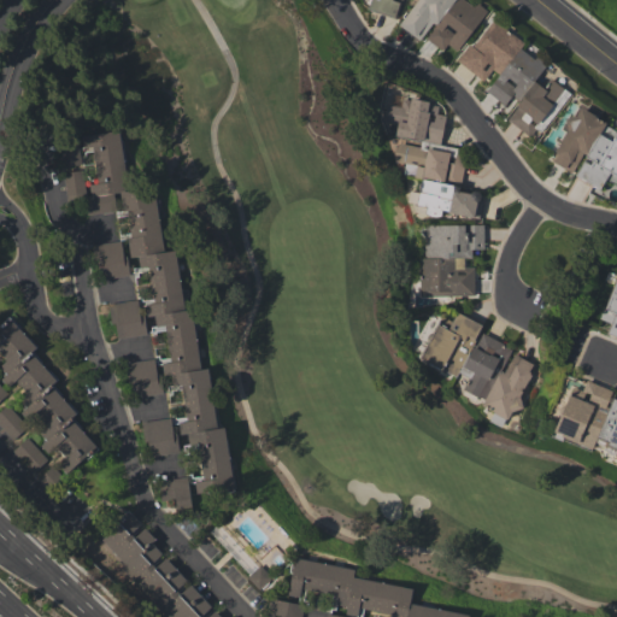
[(417,0),(399,24),(421,41),(424,37),(442,51),(447,45),(457,52),(487,11),(476,3),(474,5),(466,0),(417,0)]
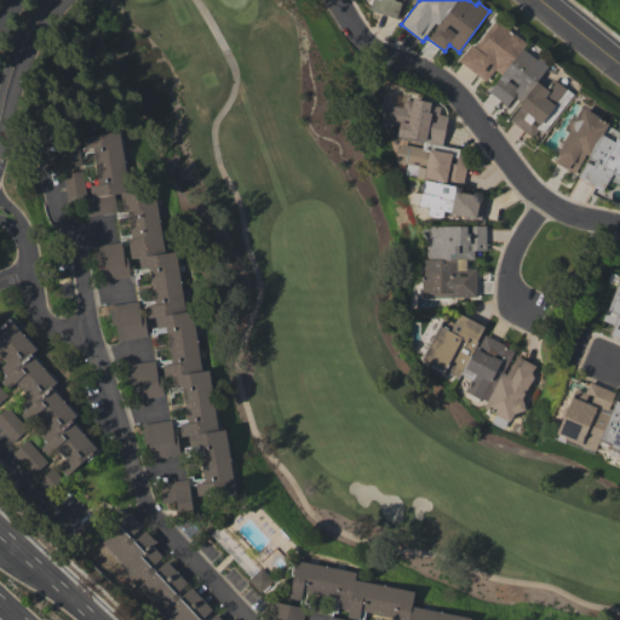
[(460,61),(484,81),(494,70),(501,75),(488,91),(511,110),(506,116),(530,137),(538,130),(541,132),(573,96),(544,72),(547,67),(524,47),(527,44),(495,18),(460,61)]
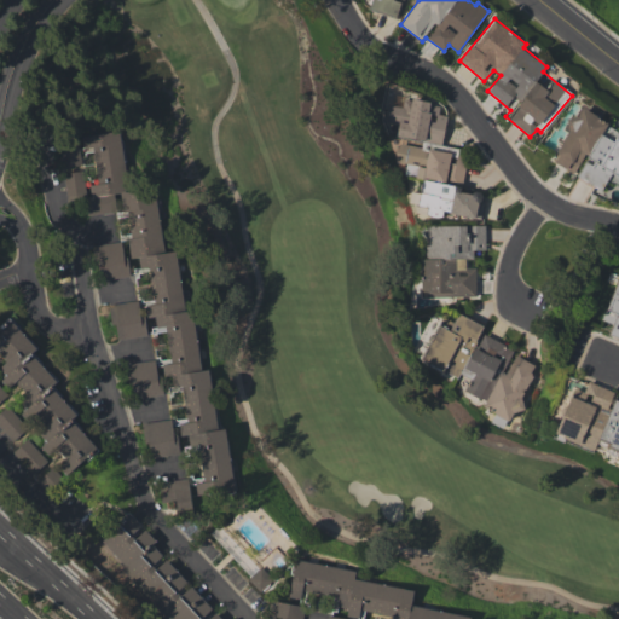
[(462,181),(466,149),(443,146),(446,115),(439,114),(440,103),(403,99),(401,106),(389,104),(387,121),(398,123),(397,138),(422,140),(421,146),(398,144),(395,162),(406,163),(405,175),(462,181)]
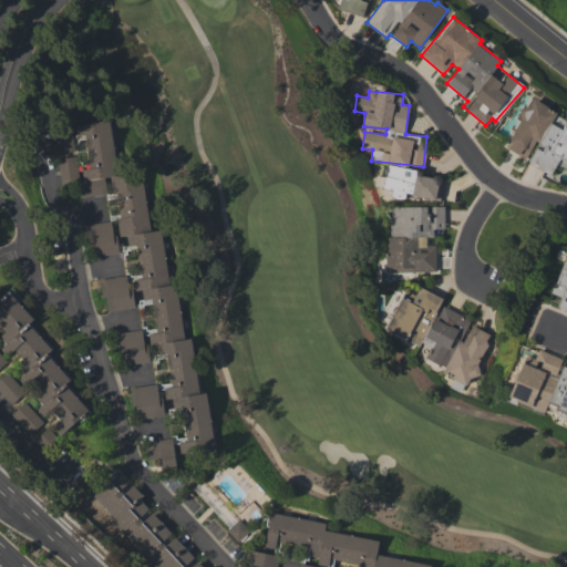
[(566,119),(532,101),(528,109),(523,105),(516,117),(521,120),(506,147),(528,160),(527,161),(552,174),(557,163),(566,167),(566,119)]
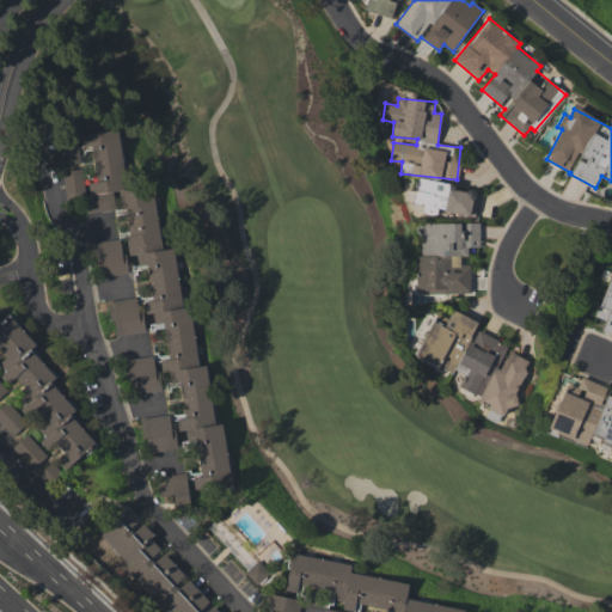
[(120,127),(127,187),(154,183),(163,248),(175,246),(183,305),(191,305),(200,366),(208,365),(216,424),(225,423),(226,436),(227,446),(232,487),(226,487),(195,491),(194,481),(203,478),(201,460),(199,442),(188,444),(187,432),(178,433),(177,421),(188,420),(185,402),(182,383),(172,384),(170,373),(163,373),(160,362),(171,361),(169,343),(166,324),(155,325),(153,313),(146,316),(145,304),(154,303),(152,285),(150,265),(139,267),(138,256),(129,257),(126,238),(130,237),(129,226),(127,209),(122,210),(122,207),(79,213),(78,200),(67,201),(63,171),(84,167),(87,194),(91,193),(90,184),(99,182),(97,165),(95,146),(84,147),(84,141),(83,135),(83,132),(120,127)]
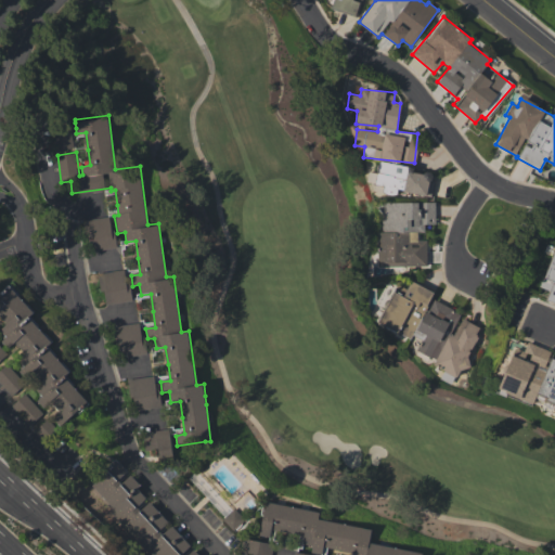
[(55,130),(57,150),(73,149),(72,129),(55,130)]
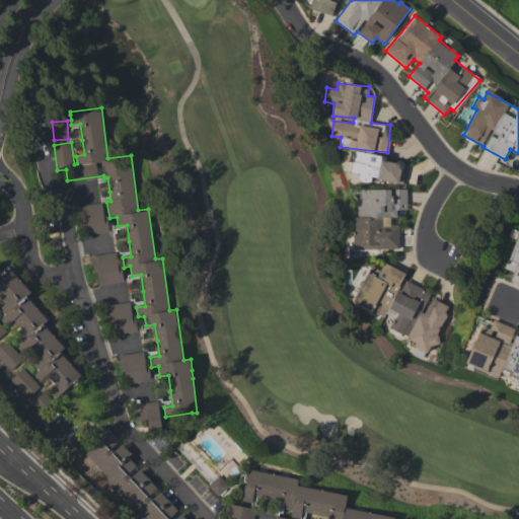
[(402,183),(405,163),(386,159),(387,156),(355,150),(351,172),(359,173),(358,180),(371,182),(371,177),(402,183)]
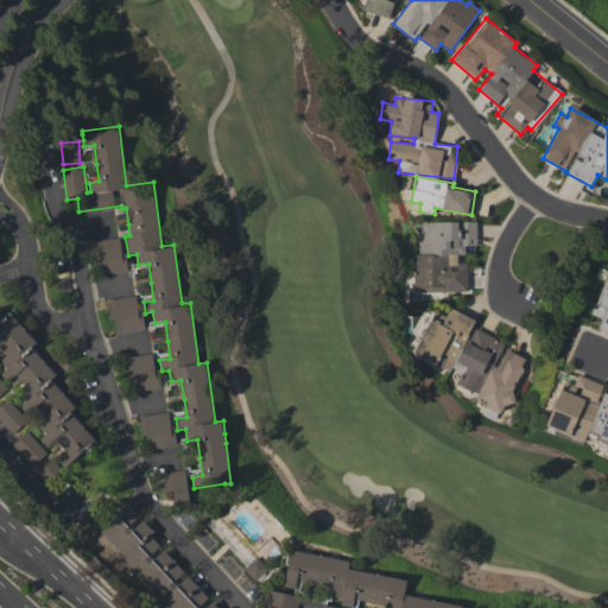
[(126,271),(121,236),(93,240),(97,274),(126,271)]
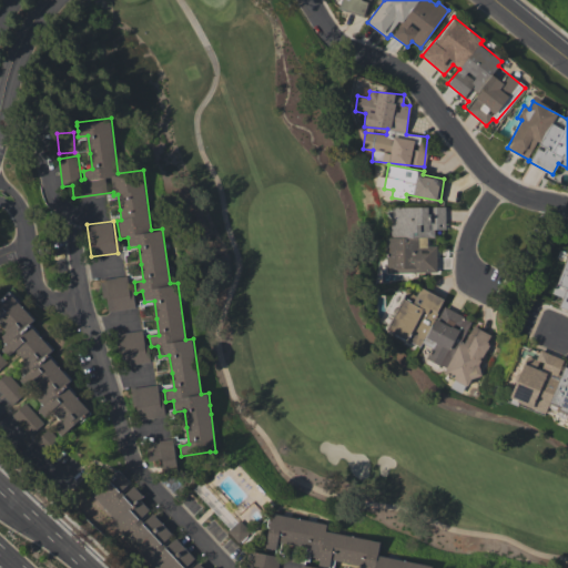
[(567,254),(553,294),(563,297),(558,307),(567,311),(567,254)]
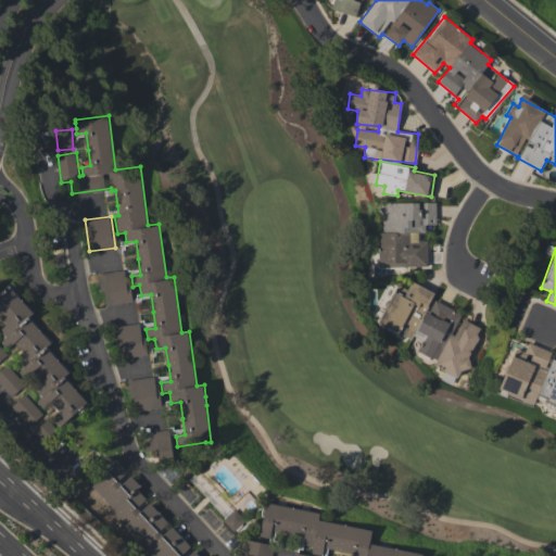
[(130,302),(127,270),(98,273),(99,291),(103,290),(105,304),(130,302)]
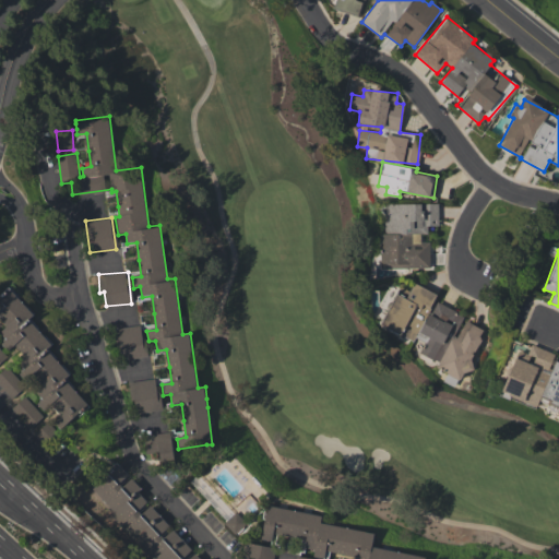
[(382,326),(424,342),(419,354),(439,361),(436,370),(461,379),(464,370),(467,371),(484,329),(462,320),(464,313),(433,302),(437,293),(413,284),(411,290),(397,285),(382,326)]
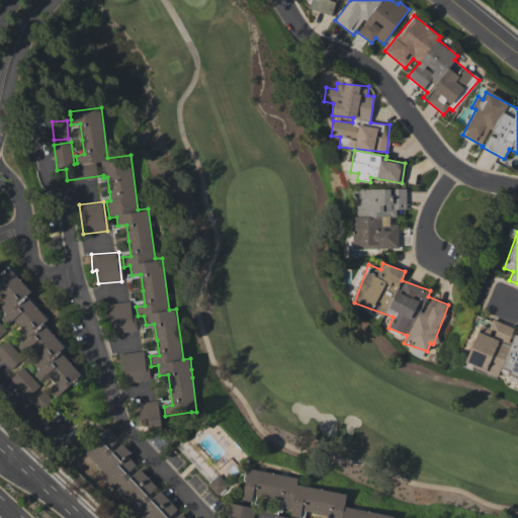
[(9,268),(31,291),(27,295),(50,319),(45,324),(67,347),(61,352),(82,375),(77,380),(75,382),(57,399),(51,393),(59,385),(54,380),(49,375),(40,382),(35,375),(39,371),(33,364),(41,357),(36,352),(31,347),(23,354),(18,347),(22,343),(16,337),(24,330),(19,325),(14,319),(7,327),(1,320),(5,316),(0,310),(0,308),(7,301),(2,297),(0,294),(0,277),(6,272),(9,268)]
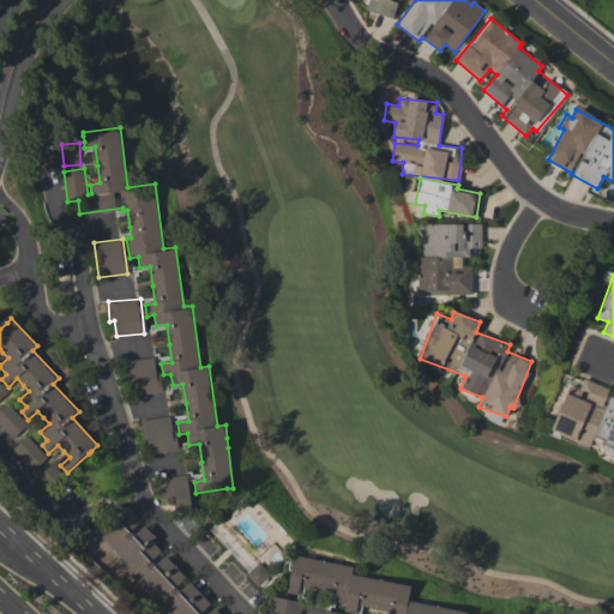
[(130,396),(160,391),(155,356),(125,360),(130,396)]
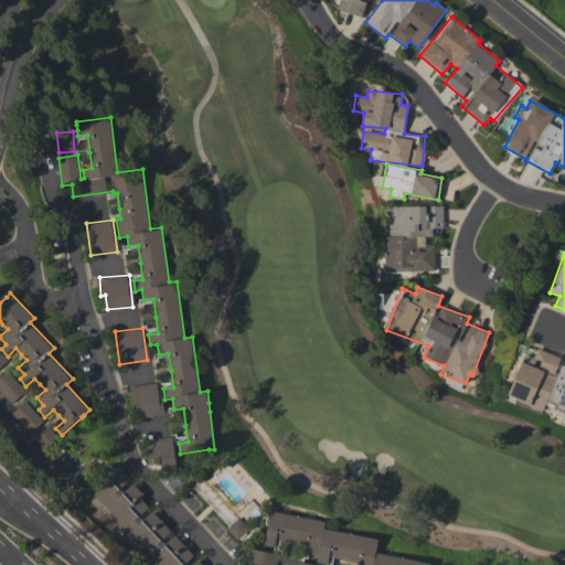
[(564,420),(564,364),(560,363),(562,358),(536,348),(532,359),(522,355),(507,397),(546,412),(545,414),(564,420)]
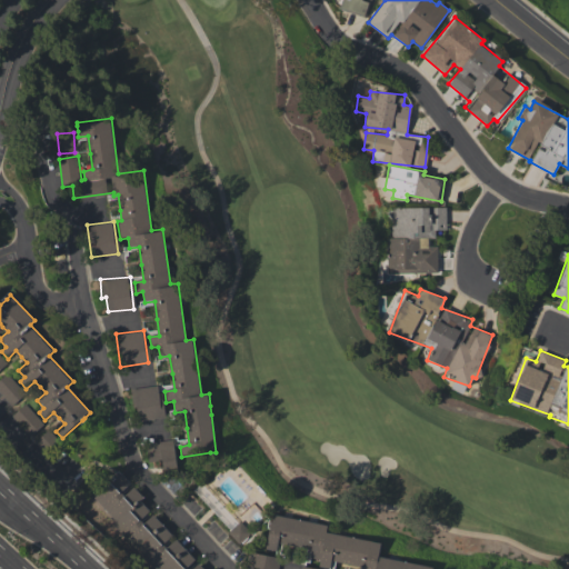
[(0,378),(0,392),(11,405),(25,392),(7,372),(0,378)]
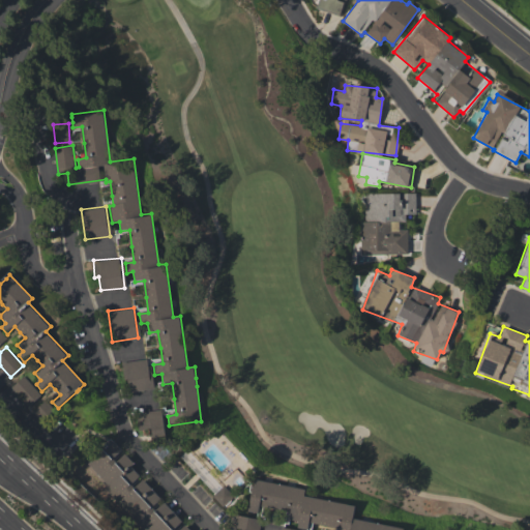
[(152,388),(148,358),(122,362),(126,392),(152,388)]
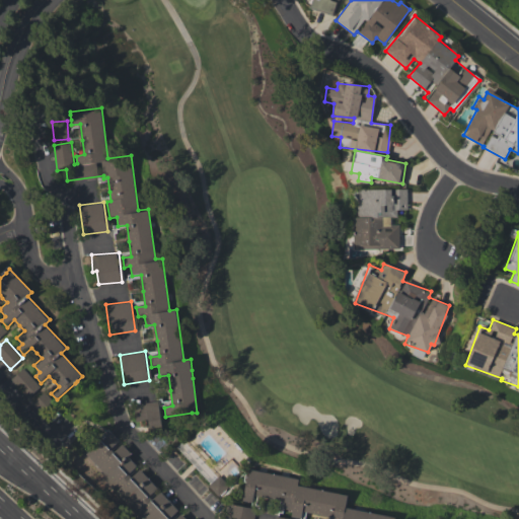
[(27,398),(40,386),(23,368),(10,379),(27,398)]
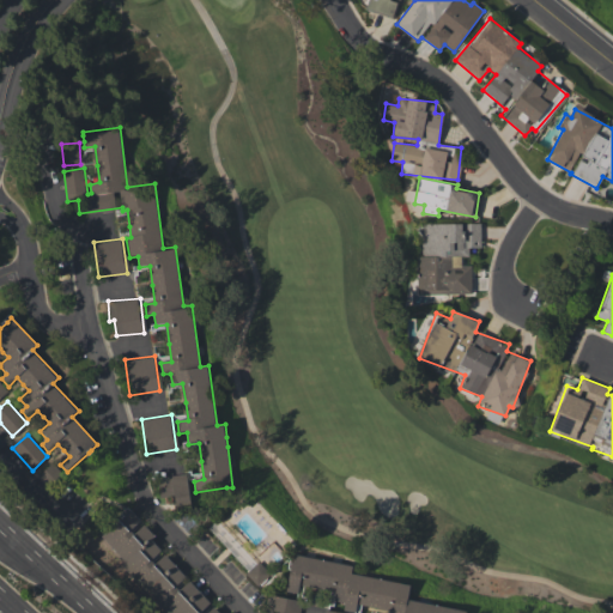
[(61,473),(53,462),(37,475),(47,486),(61,473)]
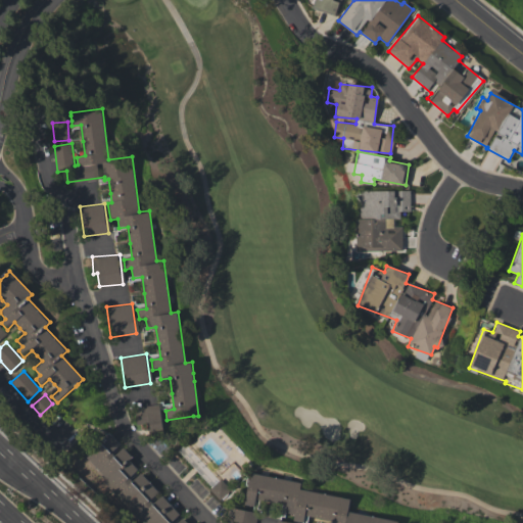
[(148,424),(149,432),(161,431),(159,405),(134,407),(136,426),(148,424)]
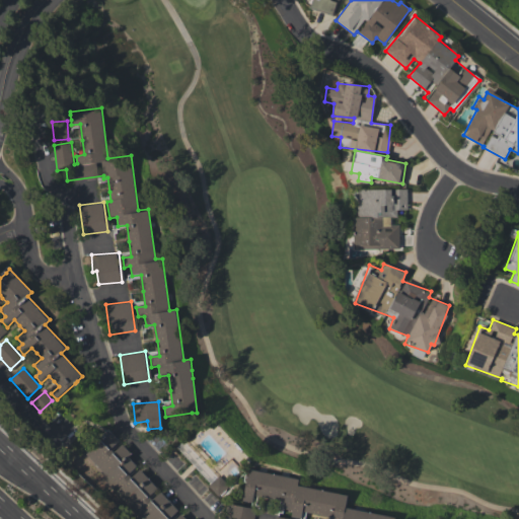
[(113,451),(114,453),(122,445),(132,454),(128,457),(136,466),(128,475),(130,477),(131,478),(140,470),(148,480),(157,490),(149,498),(151,500),(152,501),(160,494),(169,503),(177,512),(170,518),(178,518),(181,516),(184,518),(145,518),(138,511),(128,500),(118,489),(112,484),(106,477),(86,455),(89,452),(92,449),(110,432),(119,441),(110,449),(113,451)]
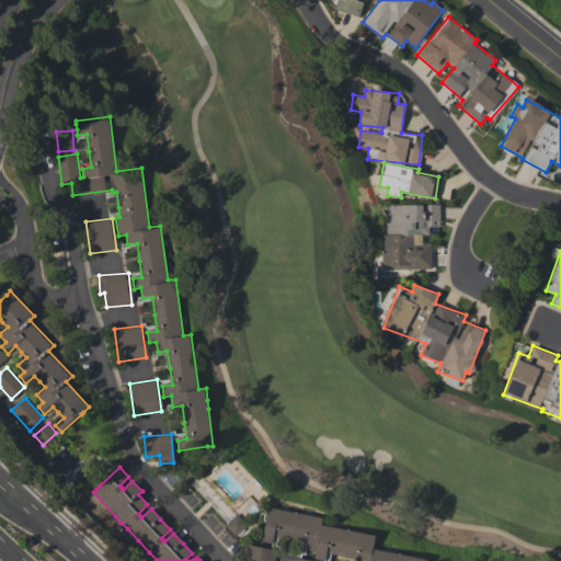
[(376,536),(374,550),(427,560),(426,560),(358,560),(359,560),(328,553),(325,560),(320,560),(315,560),(316,553),(305,552),(307,541),(276,536),(274,545),(262,542),(268,507),(322,518),(321,525),(376,536)]
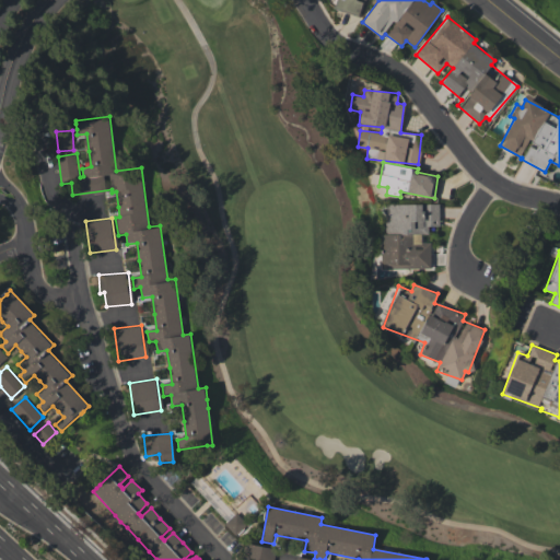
[(246,524),(235,513),(224,524),(235,535),(246,524)]
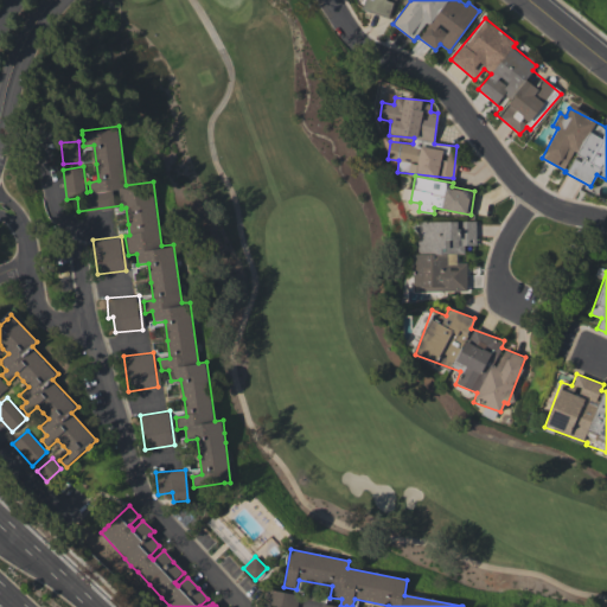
[(295,606),(298,594),(269,590),(267,606),(270,606),(295,606)]
